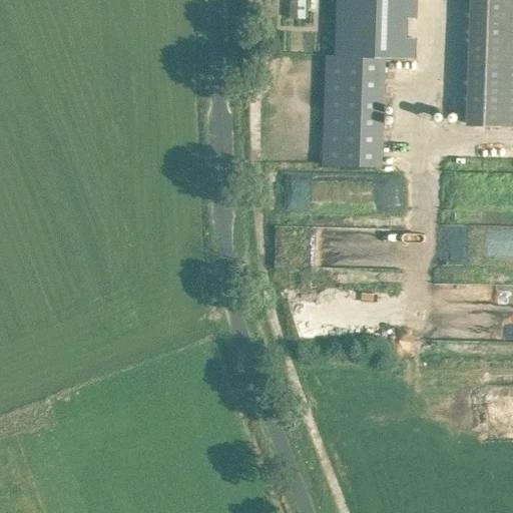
[(429,58),(430,0),(341,0),(340,55),(327,55),(323,165),(380,166),(384,57),(429,58)]
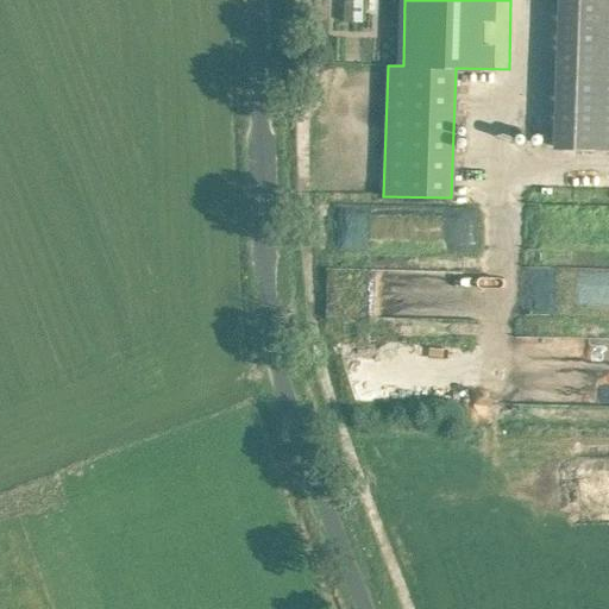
[(608,0),(558,0),(553,148),(608,149),(608,0)]
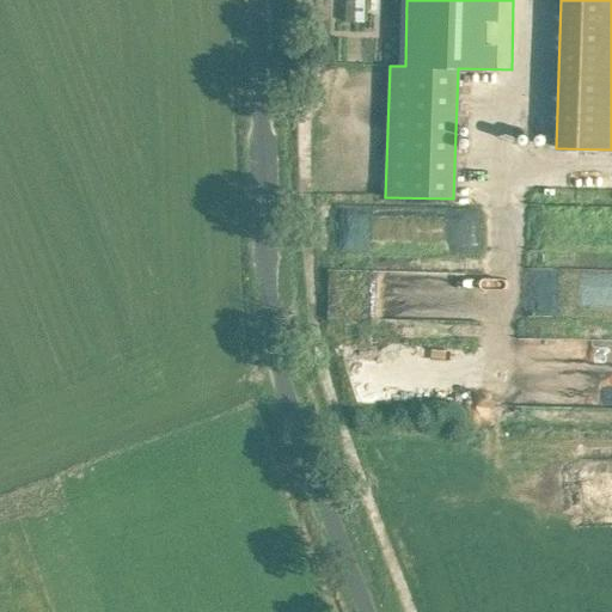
[(368,234),(368,214),(343,213),(343,233),(368,234)]
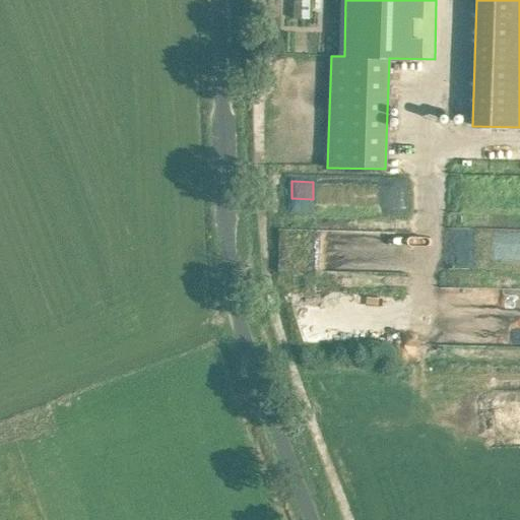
[(301,334),(319,329),(316,319),(298,324),(301,334)]
